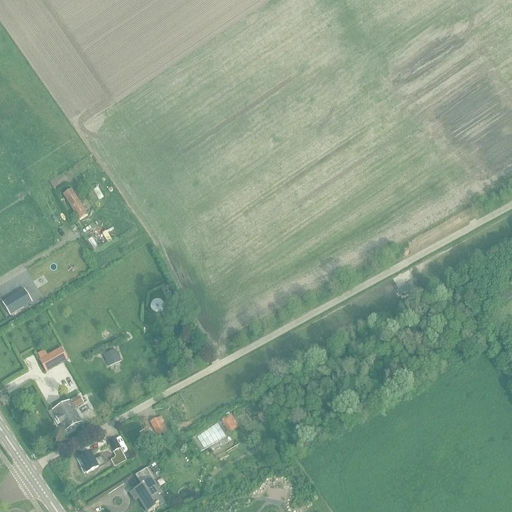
[(72,207),(80,202),(72,189),(64,194),(72,207)]
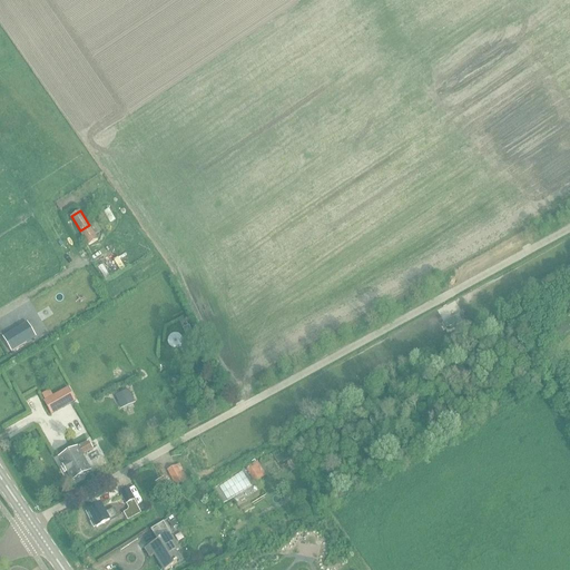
[(94,222),(89,225),(80,231),(89,245),(98,239),(94,233),(98,229),(94,222)]
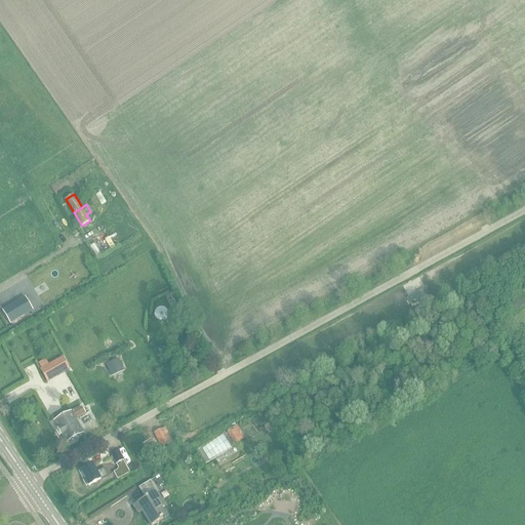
[(80,251),(86,247),(82,242),(77,246),(80,251)]
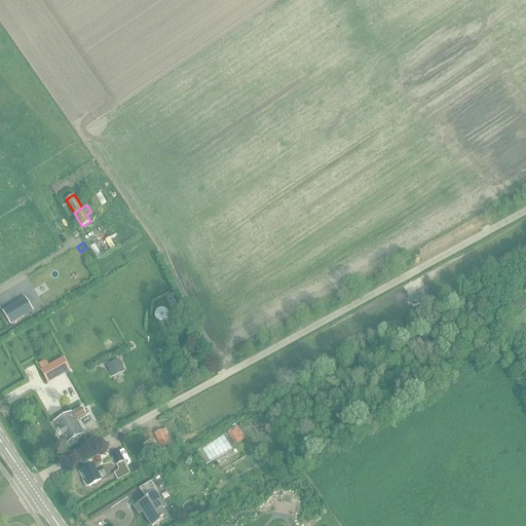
[(57,257),(44,263),(47,268),(60,262),(57,257)]
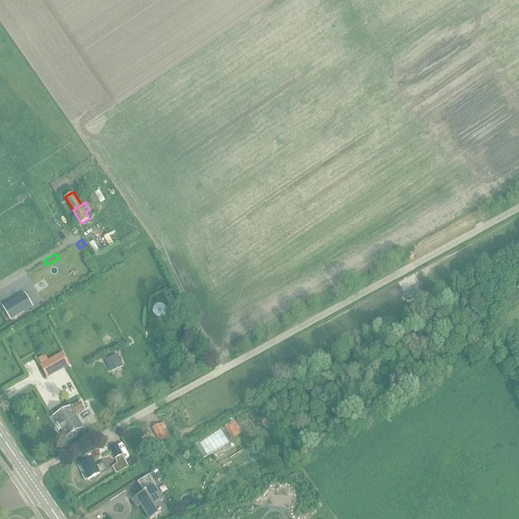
[(501,301),(505,309),(518,301),(518,299),(516,293),(501,301)]
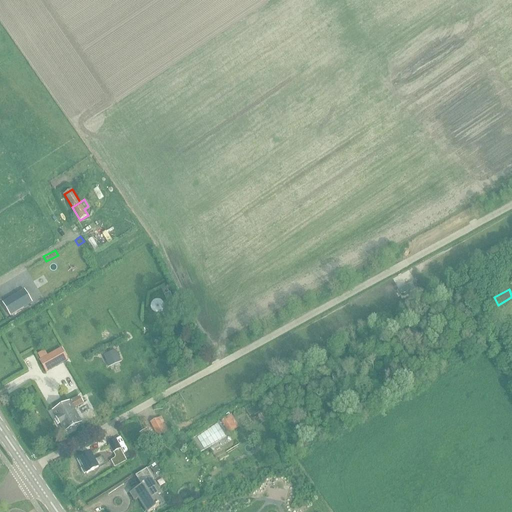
[(32,303),(24,290),(2,303),(10,316),(32,303)]
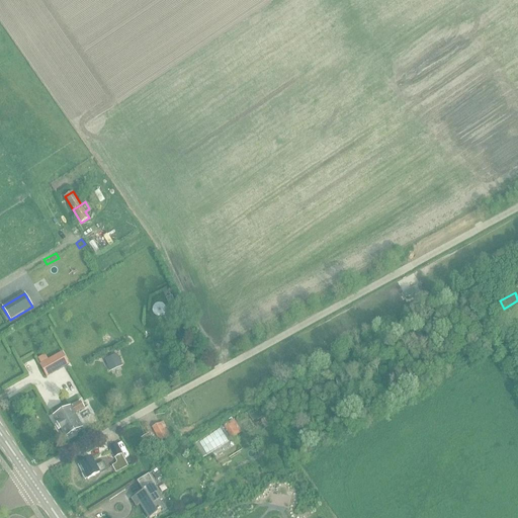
[(62,353),(51,360),(57,371),(68,365),(62,353)]
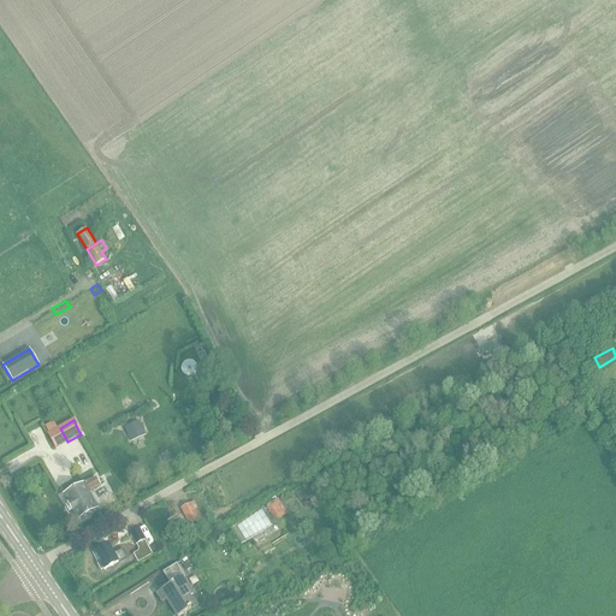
[(123,428),(132,449),(148,442),(138,421),(123,428)]
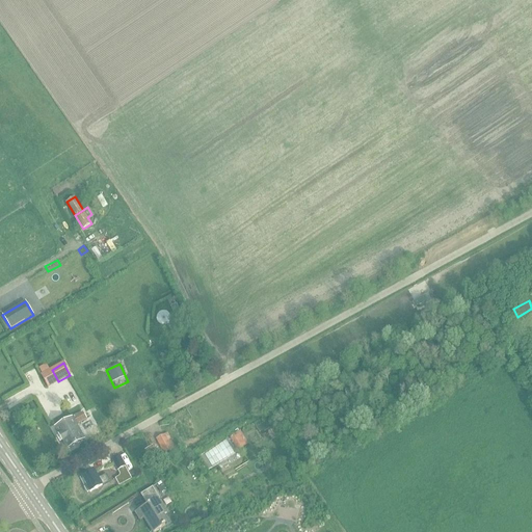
[(92,414),(85,418),(83,414),(56,428),(67,449),(85,439),(78,425),(86,420),(92,430),(99,426),(92,414)]
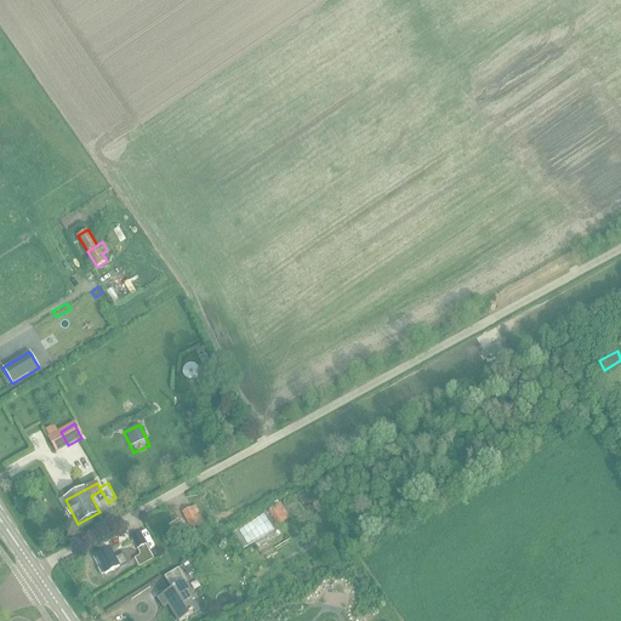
[(268,510),(278,525),(289,519),(279,503),(268,510)]
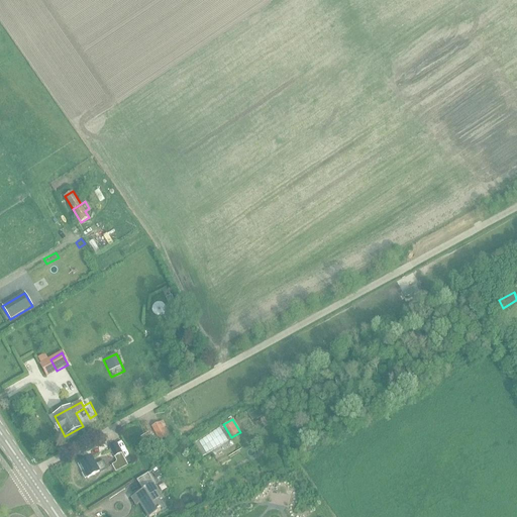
[(151,427),(159,441),(167,437),(160,423),(151,427)]
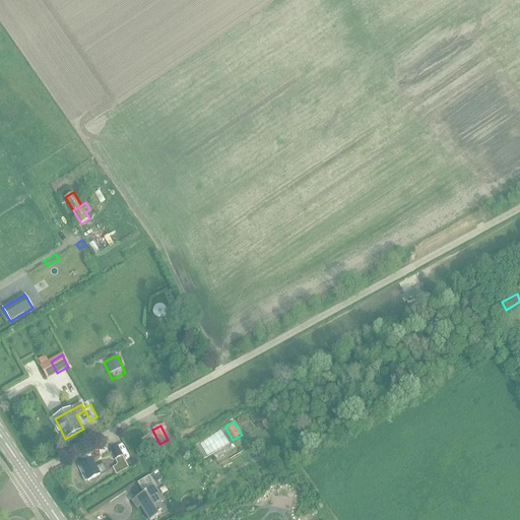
[(117,446),(109,450),(114,459),(121,455),(117,446)]
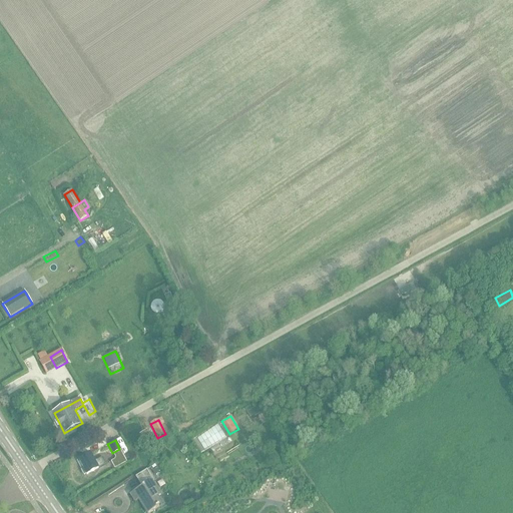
[(102,457),(95,461),(90,453),(79,459),(83,467),(80,468),(84,475),(86,474),(87,476),(99,469),(98,468),(106,464),(102,457)]
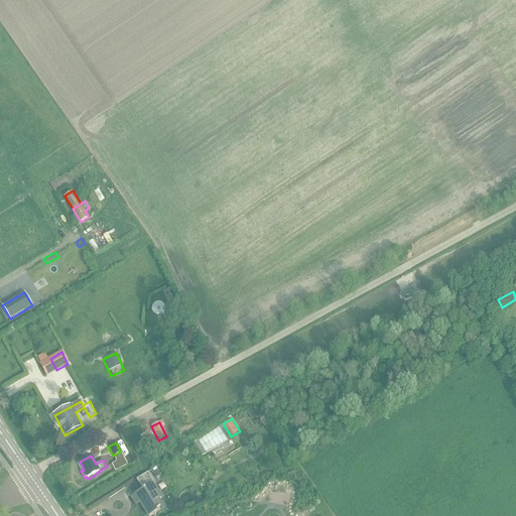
[(147,515),(150,515),(159,510),(155,504),(162,499),(153,485),(154,484),(147,472),(136,480),(143,490),(132,498),(137,506),(140,504),(147,515)]
